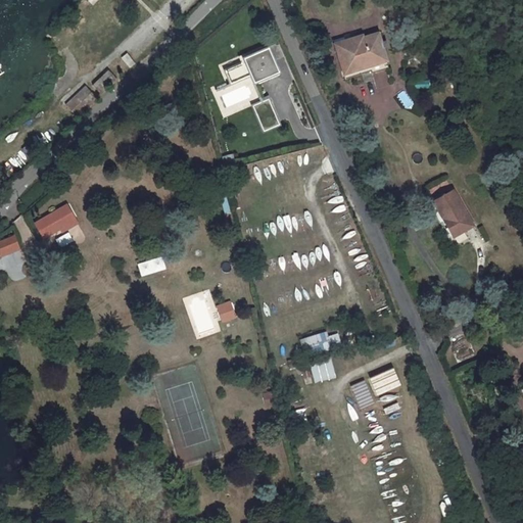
[(335,50),(343,74),(385,60),(377,33),(344,44),(345,47),(335,50)]
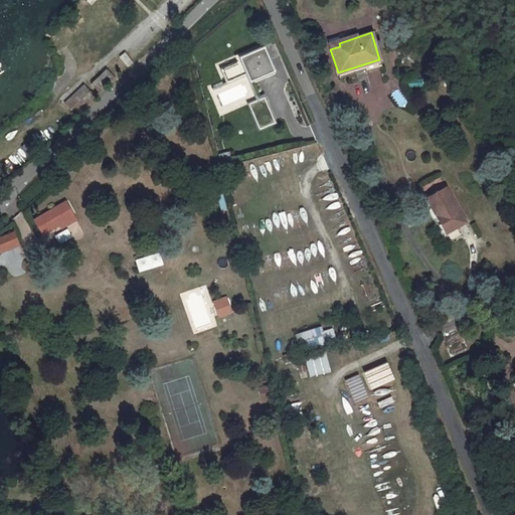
[(264,48),(240,58),(250,82),(264,76),(274,71),(264,48)]
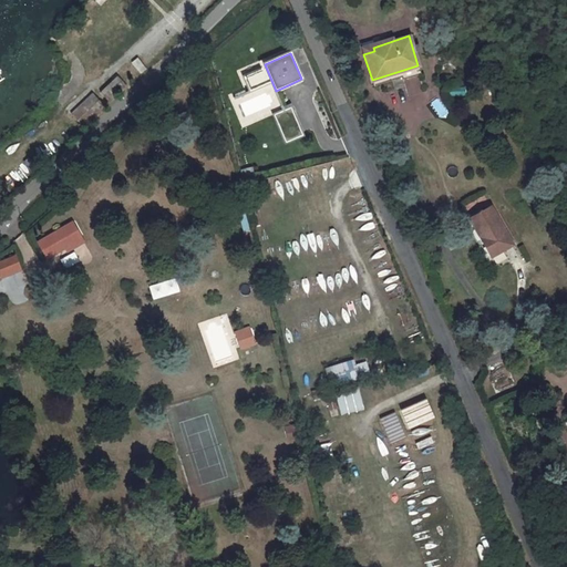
[(246,88),(264,82),(259,66),(241,73),(246,88)]
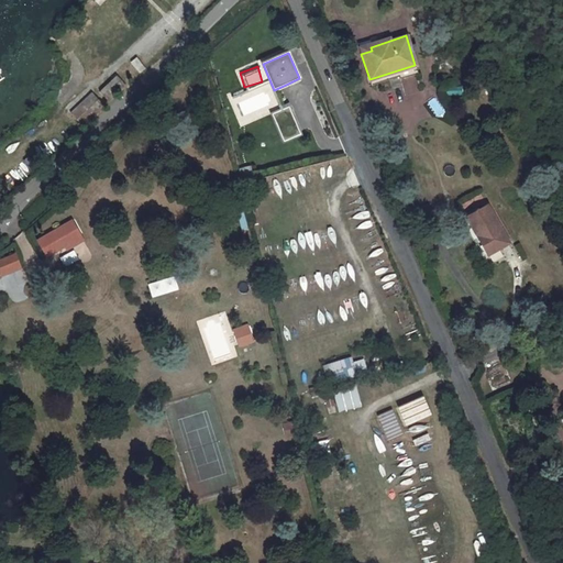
[(433,97),(427,101),(437,118),(444,113),(433,97)]
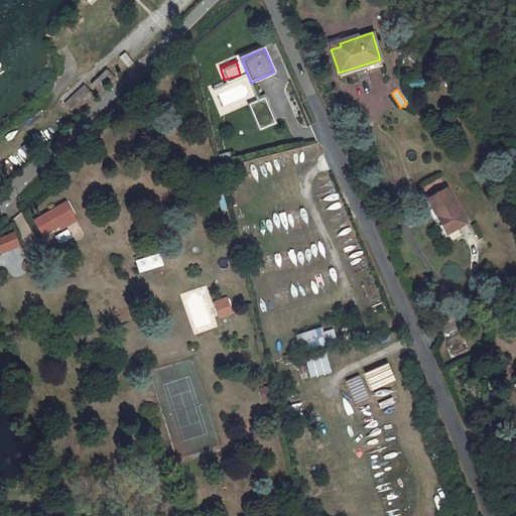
[(446,187),(427,199),(446,233),(467,222),(446,187)]
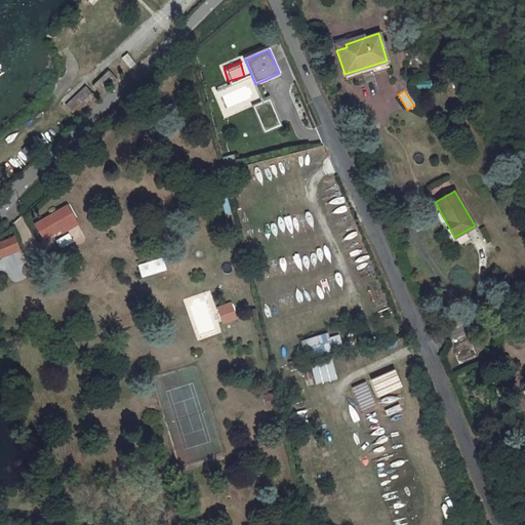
[(76,221),(68,207),(36,227),(44,240),(76,221)]
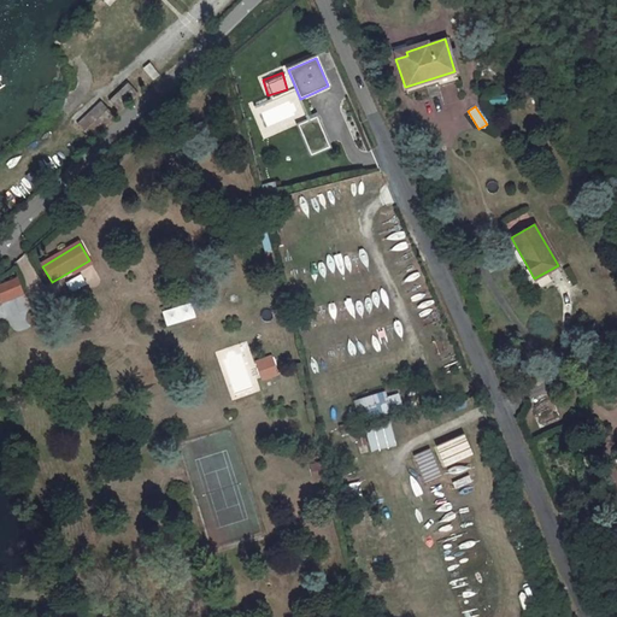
[(30,285),(39,280),(24,256),(16,260),(30,285)]
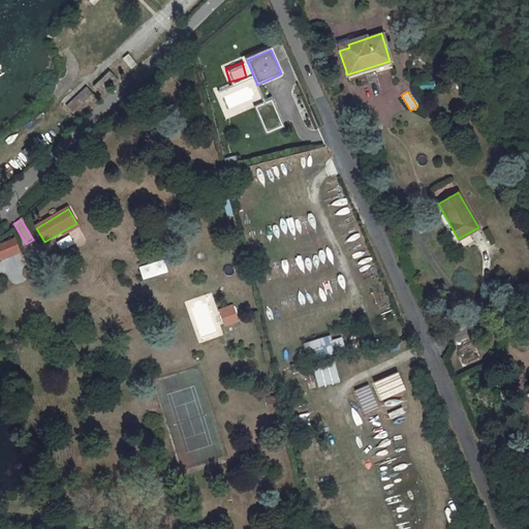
[(68,247),(83,239),(76,229),(63,237),(68,247)]
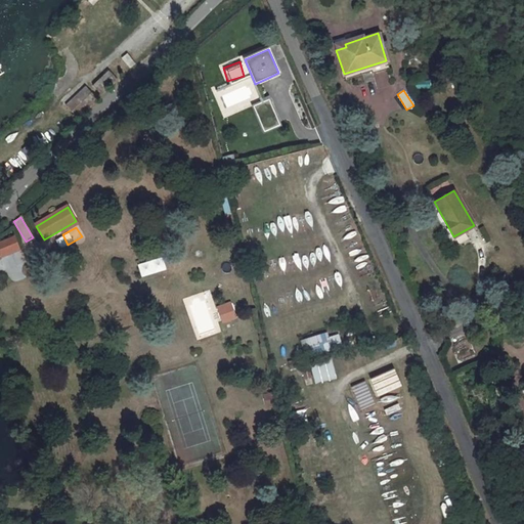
[(0,257),(17,250),(11,235),(0,239),(0,257)]
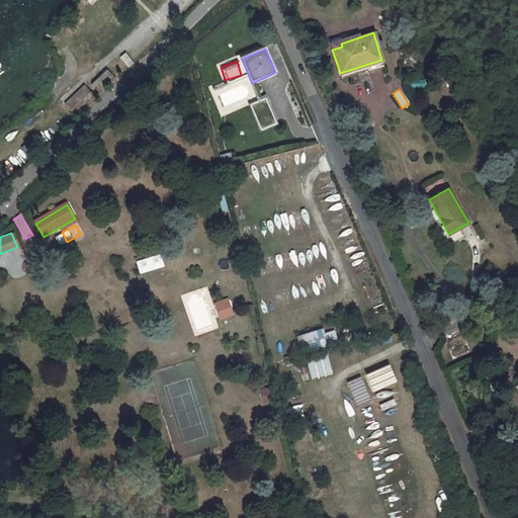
[(137,274),(162,266),(158,254),(133,262),(137,274)]
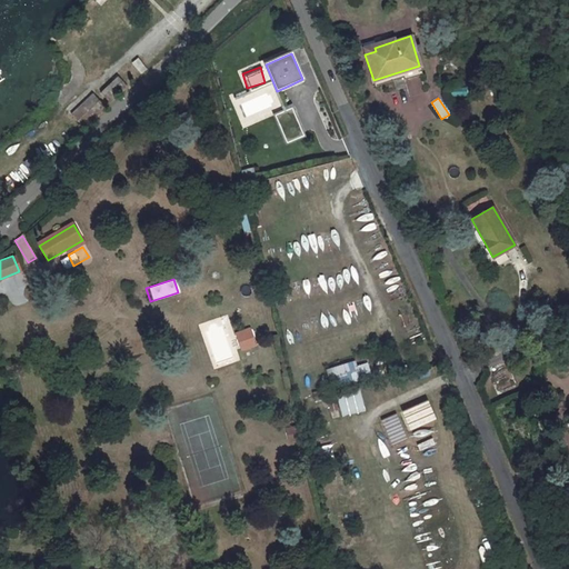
[(232,331),(238,352),(255,348),(249,327),(232,331)]
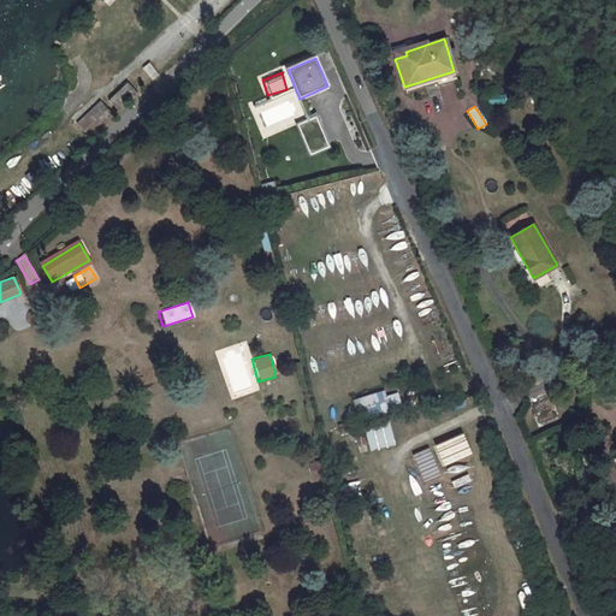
[(366,412),(368,419),(402,407),(397,394),(386,397),(384,391),(353,401),(356,414),(366,412)]
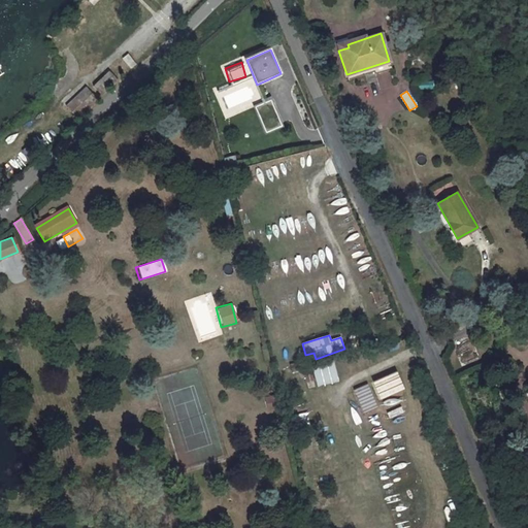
[(311,366),(318,388),(338,382),(333,360),(311,366)]
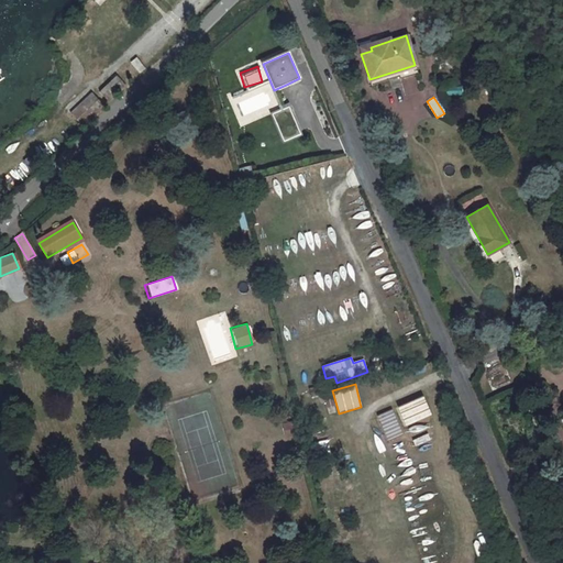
[(422,396),(397,408),(405,427),(431,416),(422,396)]
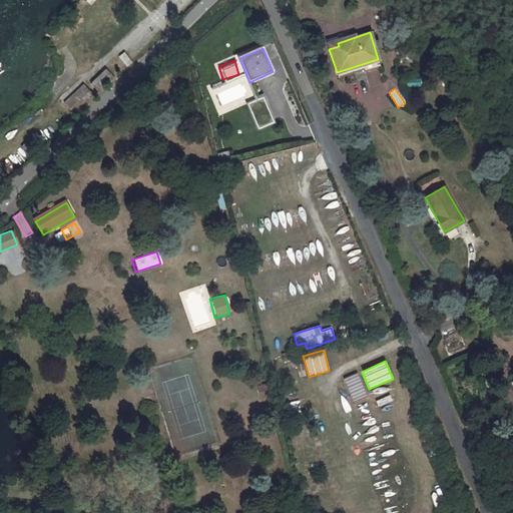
[(367,397),(357,373),(343,379),(354,403),(367,397)]
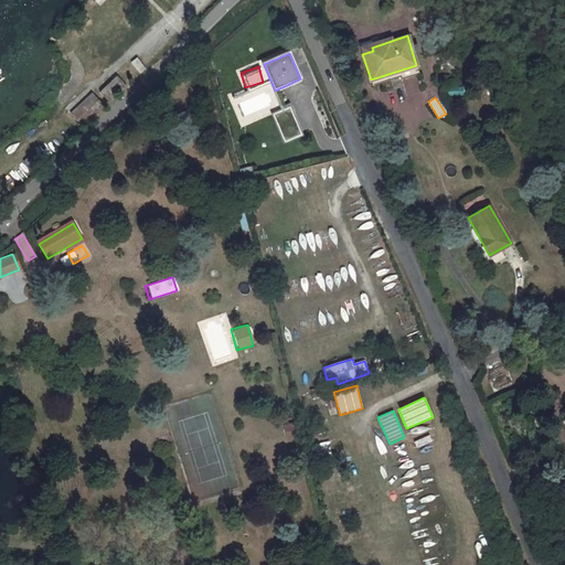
[(305,436),(301,422),(283,426),(286,440),(305,436)]
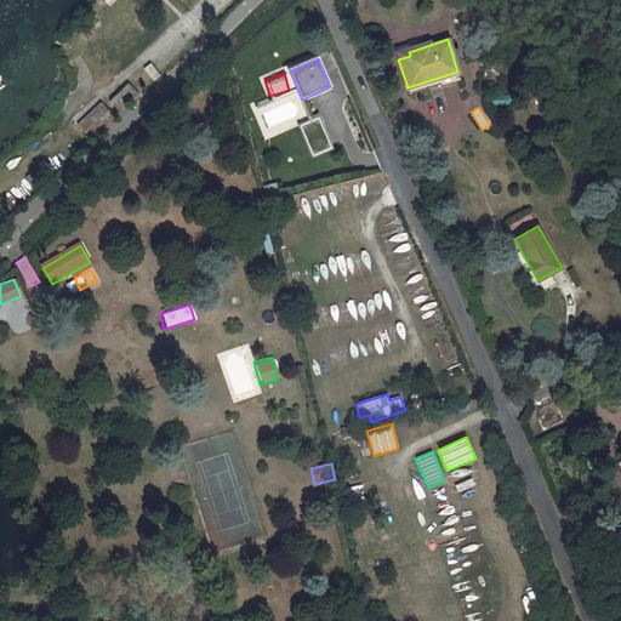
[(457,491),(472,485),(469,479),(455,484),(457,491)]
